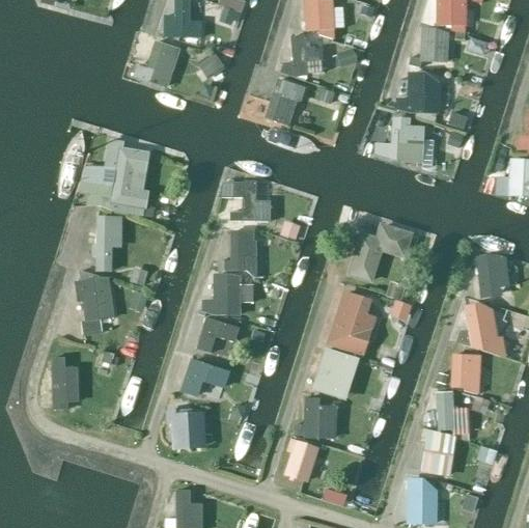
[(164,14),(163,37),(202,37),(202,20),(190,20),(190,0),(173,0),(174,14),(164,14)]
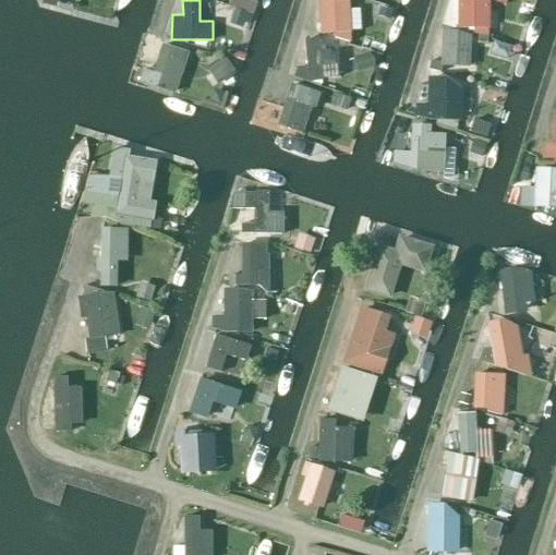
[(318,0),(322,32),(336,31),(336,35),(352,40),(351,0),(318,0)]
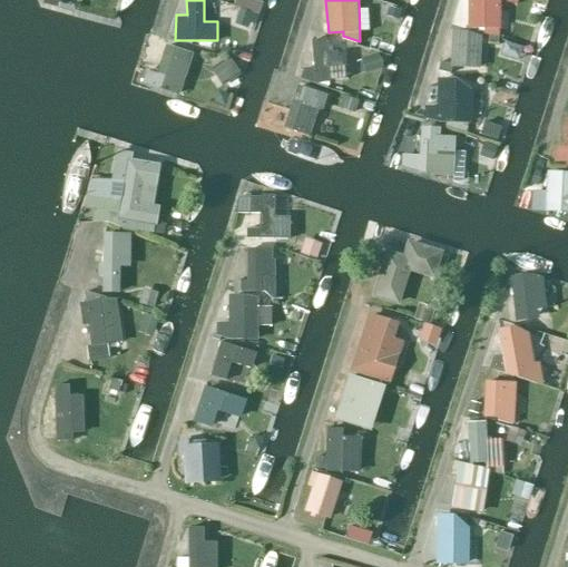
[(469,0),(469,26),(500,26),(500,0),(469,0)]
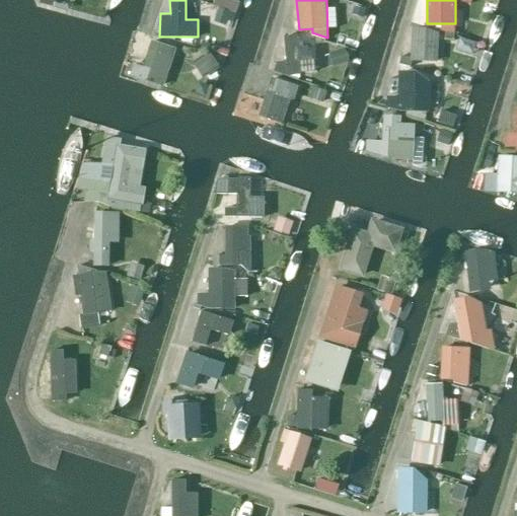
[(437,60),(439,30),(427,25),(413,25),(410,56),(401,54),(399,64),(411,66),(413,59),(437,60)]
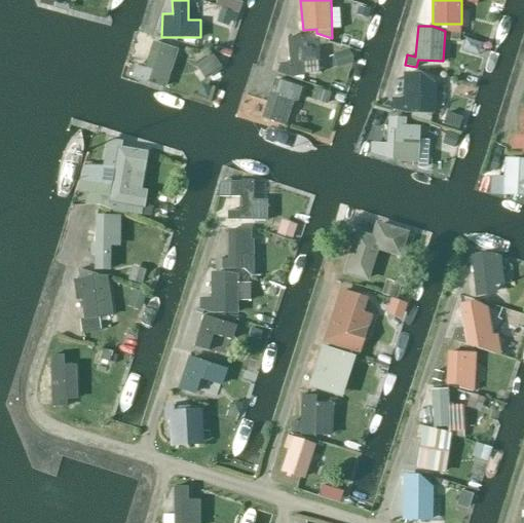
[(301,34),(288,35),(290,61),(281,62),(277,71),(291,75),(305,74),(301,34)]
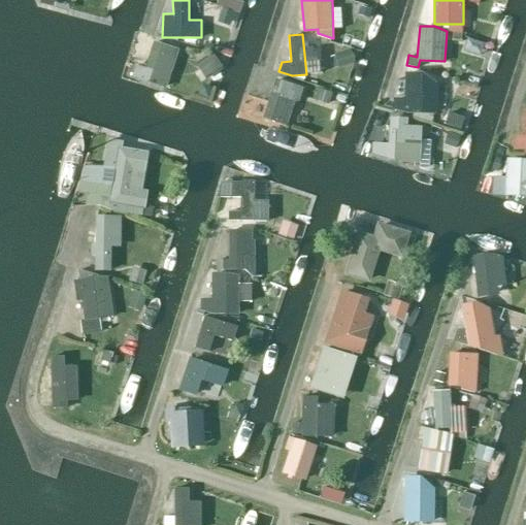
[(166,87),(178,47),(154,39),(145,66),(136,63),(132,75),(166,87)]
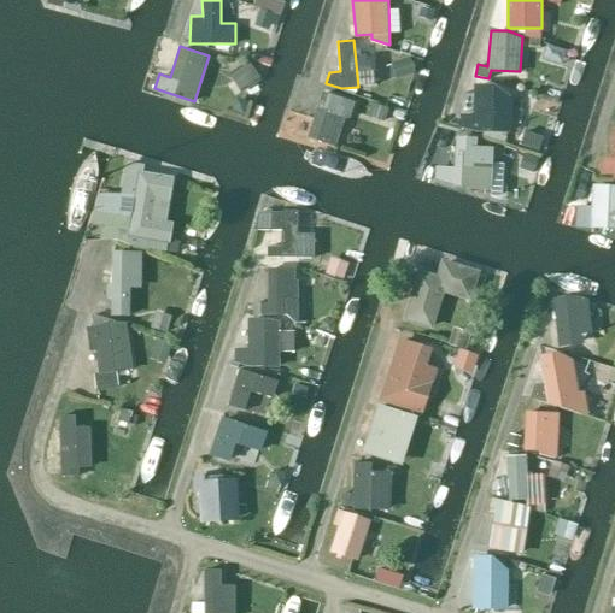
[(478,131),(511,130),(511,94),(493,82),(474,82),(473,112),(461,112),(461,127),(478,131)]
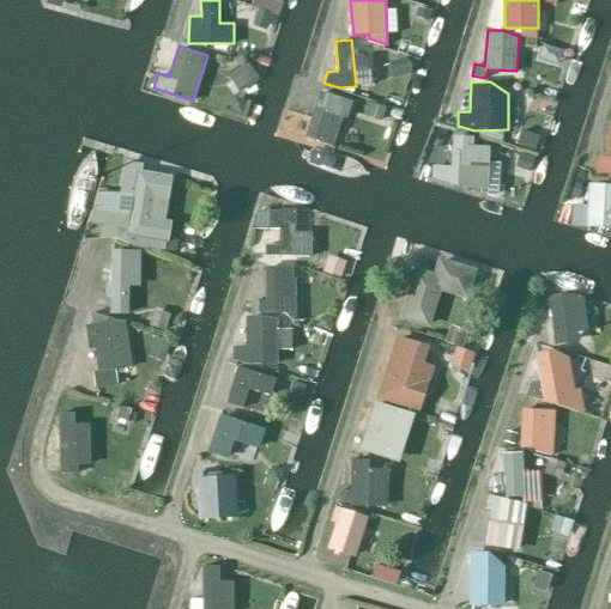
[(321,89),(307,135),(334,144),(349,98),(321,89)]
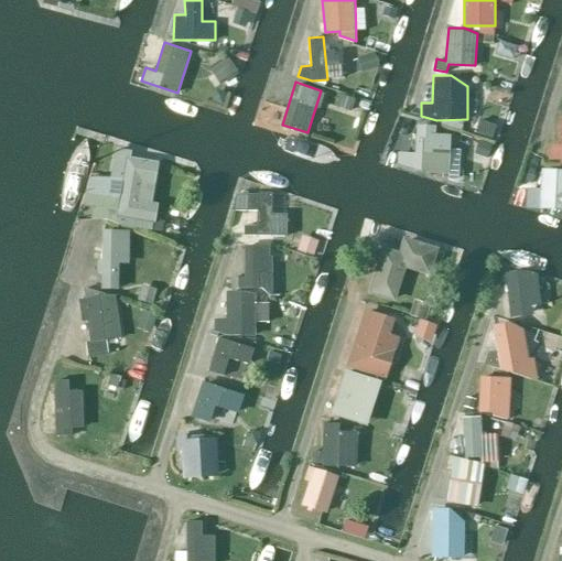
[(560,162),(561,162),(561,115),(560,115),(560,142),(548,142),(548,158),(560,158),(560,162)]
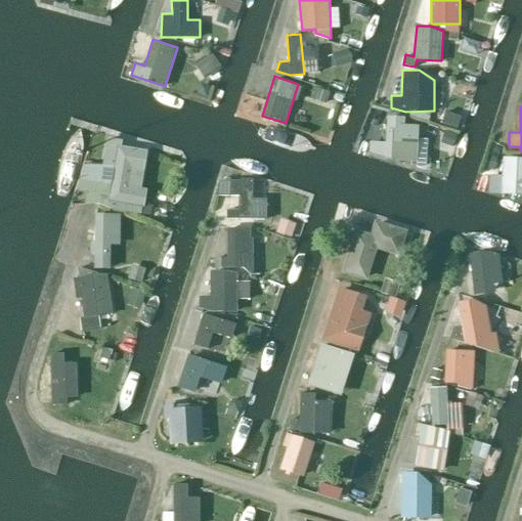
[(393,159),(417,160),(419,123),(405,123),(405,115),(387,114),(385,140),(370,140),(370,152),(393,159)]
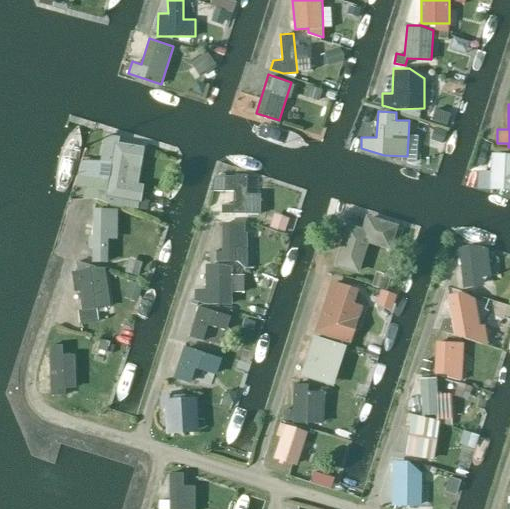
[(138,183),(144,145),(119,141),(120,135),(104,133),(100,160),(81,160),(74,186),(87,187),(84,197),(97,198),(109,203),(147,209),(150,199),(141,198),(143,184),(138,183)]
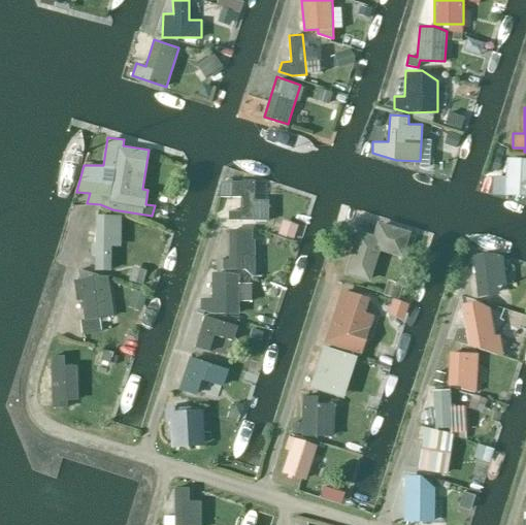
[(525,157),(507,157),(506,175),(494,174),(493,194),(525,195),(525,157)]
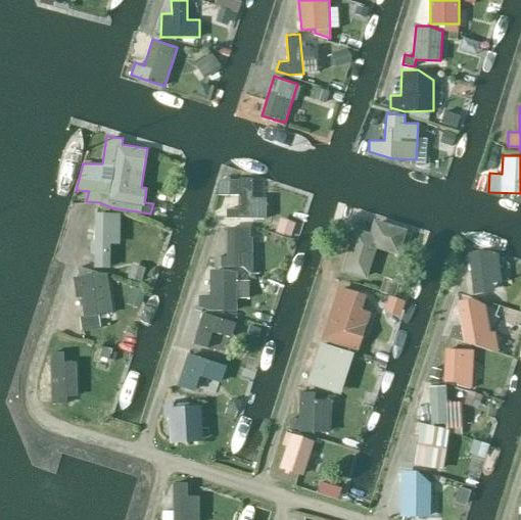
[(252,196),(252,177),(239,177),(239,179),(220,178),(216,193),(239,193),(239,207),(227,207),(227,217),(266,217),(267,196),(252,196)]
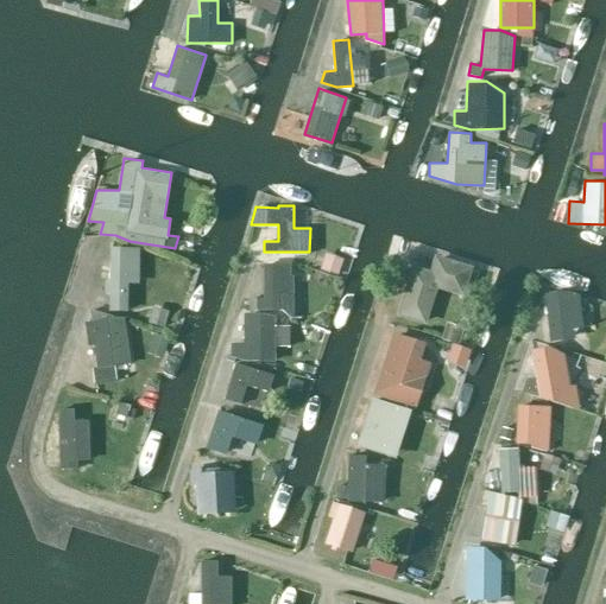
[(130,283),(140,283),(140,247),(111,247),(111,278),(106,278),(106,293),(111,293),(109,310),(128,310),(130,283)]
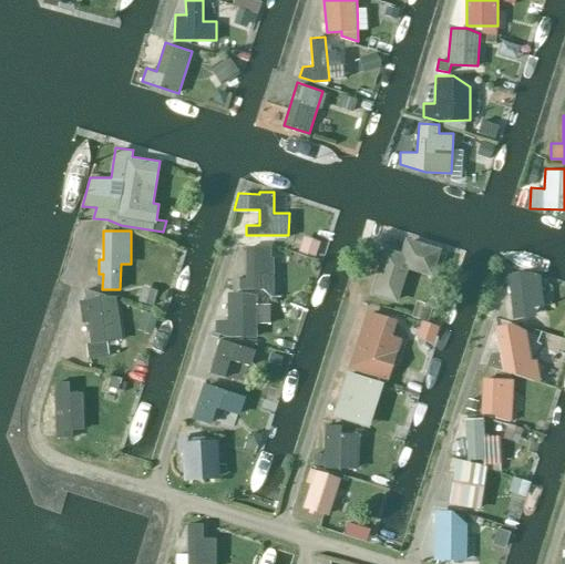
[(384,246),(370,293),(398,301),(409,267),(433,275),(442,247),(406,236),(401,252),(384,246)]
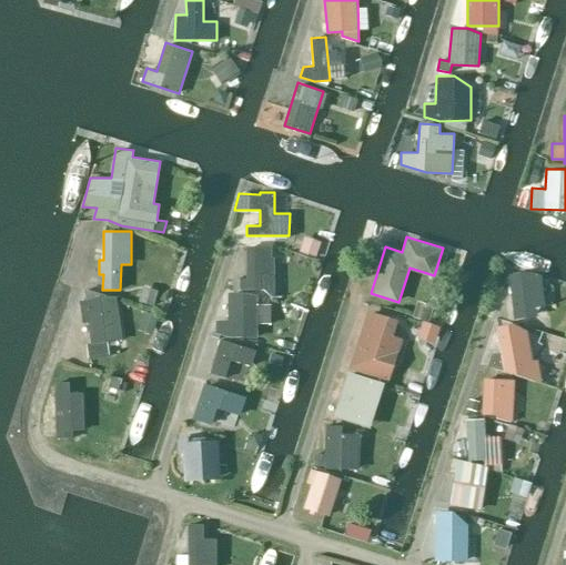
[(272,256),(272,245),(248,245),(248,278),(233,278),(233,286),(240,286),(240,289),(264,288),(264,273),(274,273),(274,256),(272,256)]
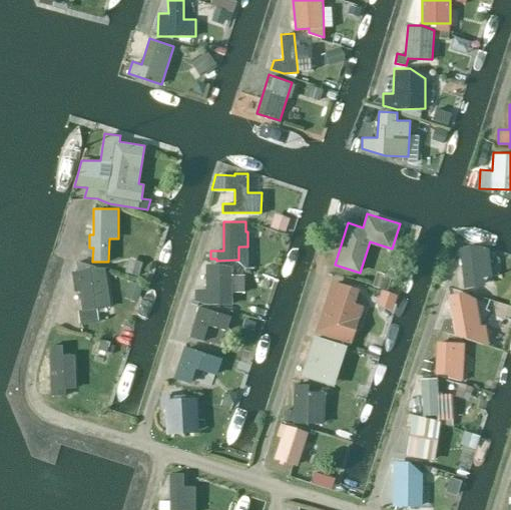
[(460,247),(465,288),(486,286),(485,278),(492,277),(489,248),(480,245),(472,246),(460,247)]
